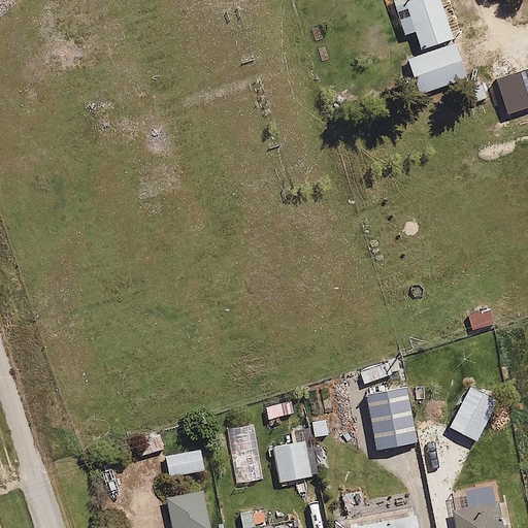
[(453,38),(439,0),(391,0),(404,36),(415,32),(421,48),(453,38)]
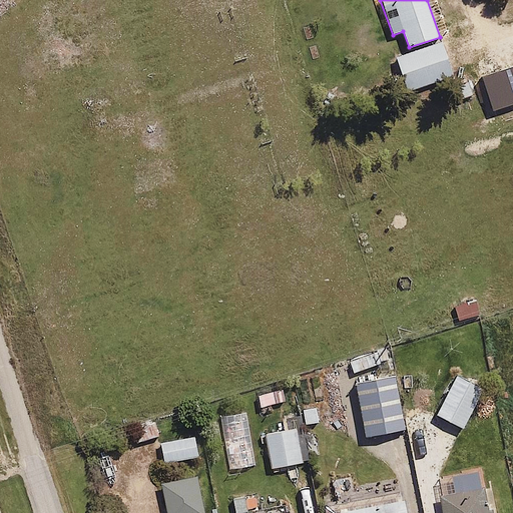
[(454,77),(442,42),(397,58),(409,92),(454,77)]
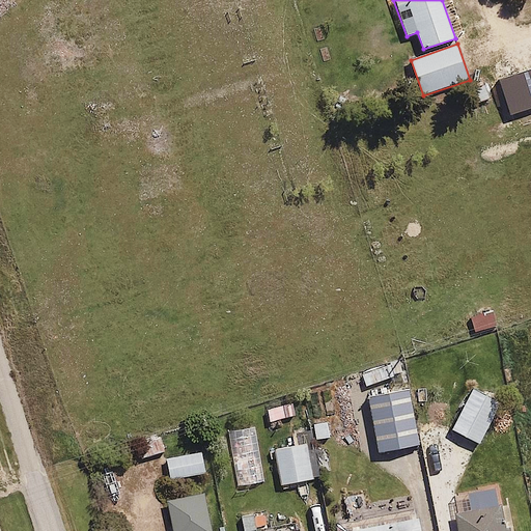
[(530,108),(530,70),(500,80),(511,115),(530,108)]
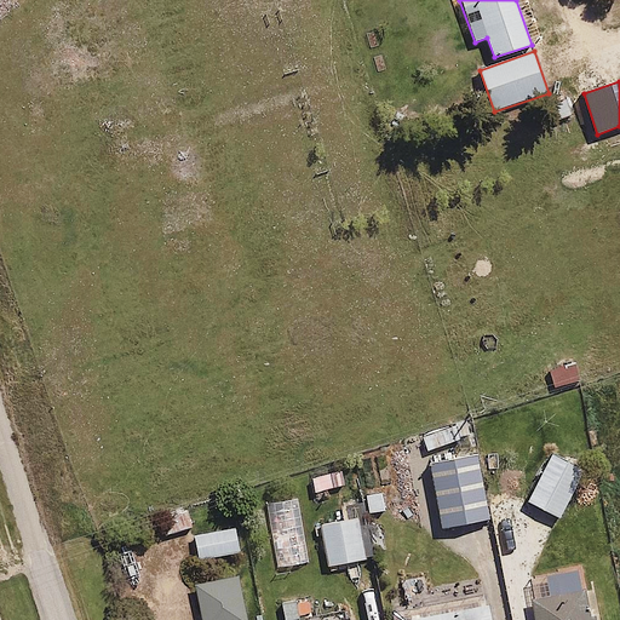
[(575,363),(551,371),(556,389),(580,382),(575,363)]
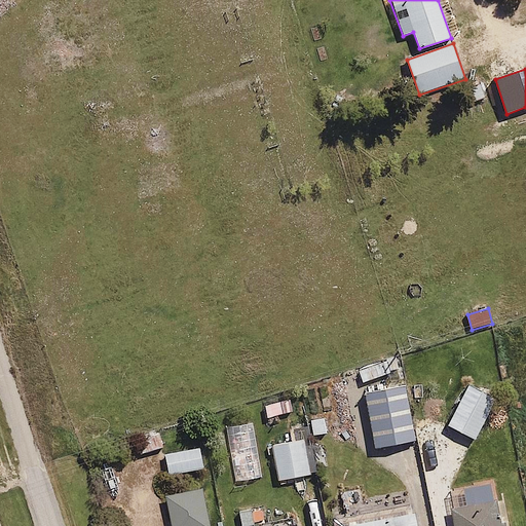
[(404,386),(366,393),(375,448),(414,441),(404,386)]
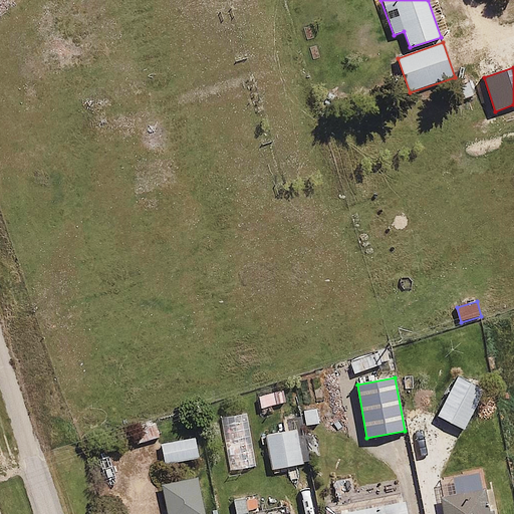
[(484,391),(459,377),(439,416),(465,429),(484,391)]
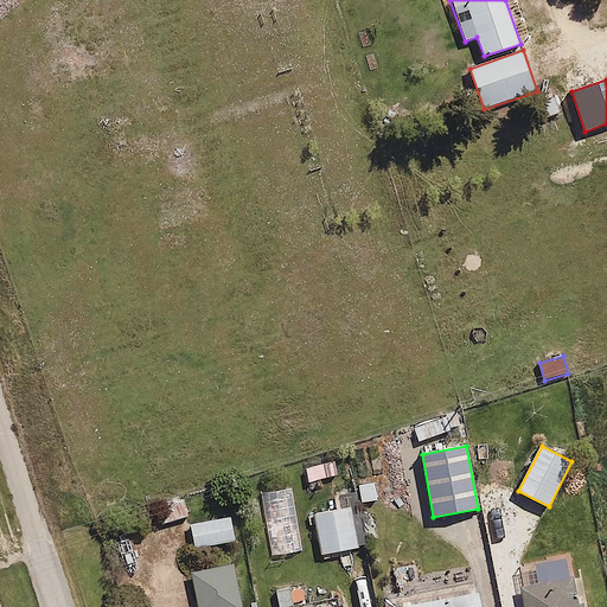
[(292,489),(261,493),(273,555),(302,550),(292,489)]
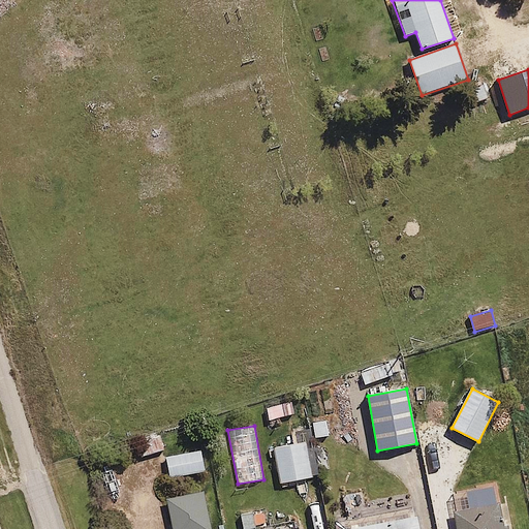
[(307,441),(275,446),(281,483),(312,477),(307,441)]
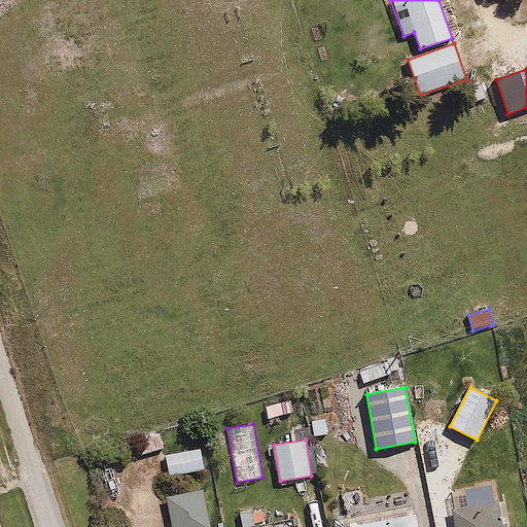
[(201,449),(166,456),(170,478),(205,470),(201,449)]
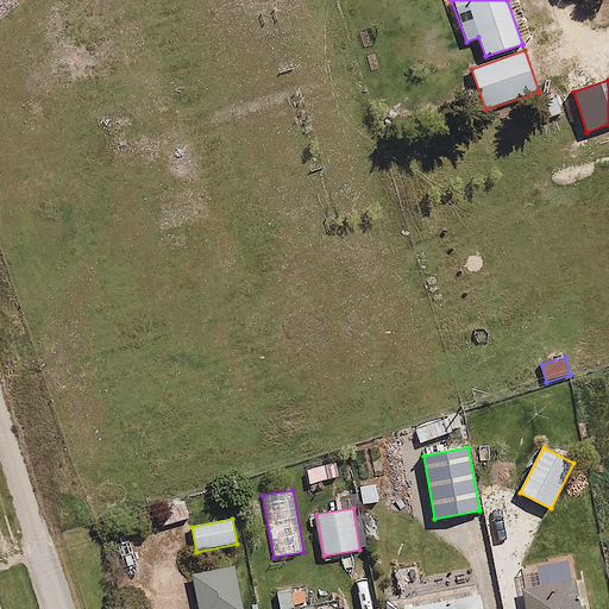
[(584,608),(575,556),(519,567),(527,608),(584,608)]
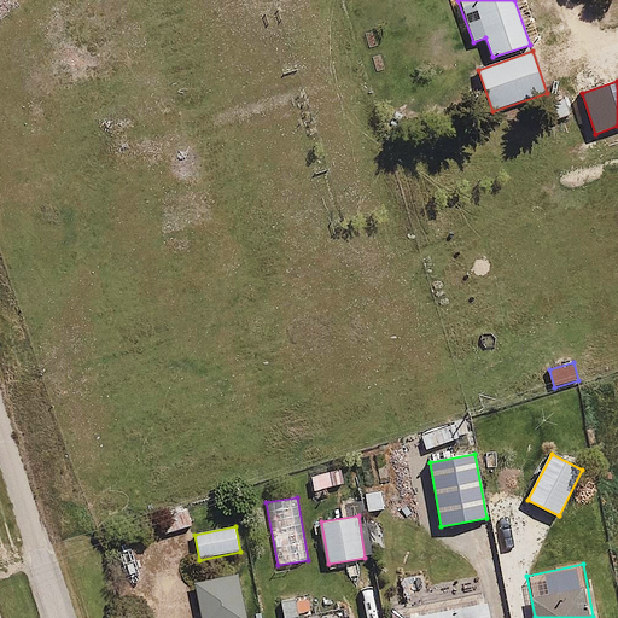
[(245,617),(238,573),(194,582),(200,617),(245,617)]
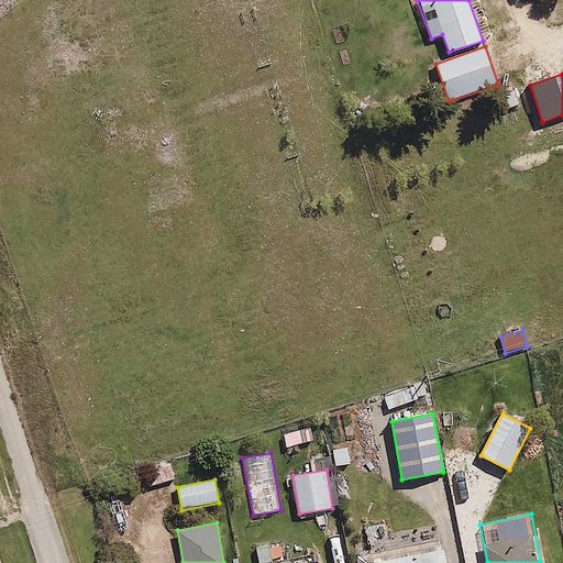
[(446,562),(444,549),(376,562),(446,562)]
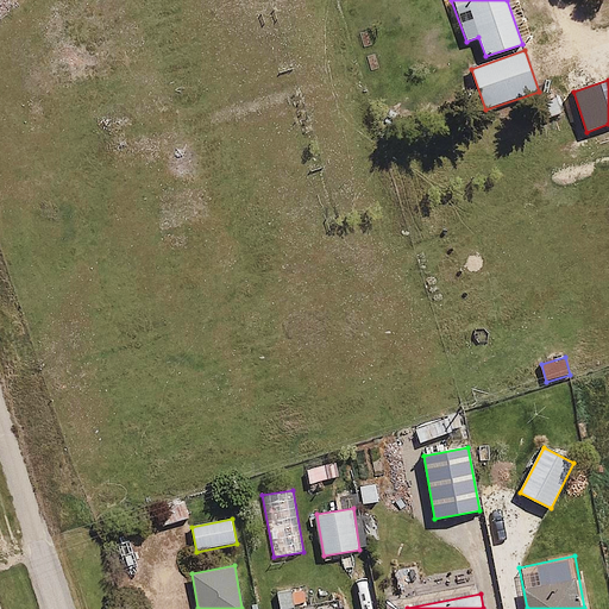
All buildings are outlined.
